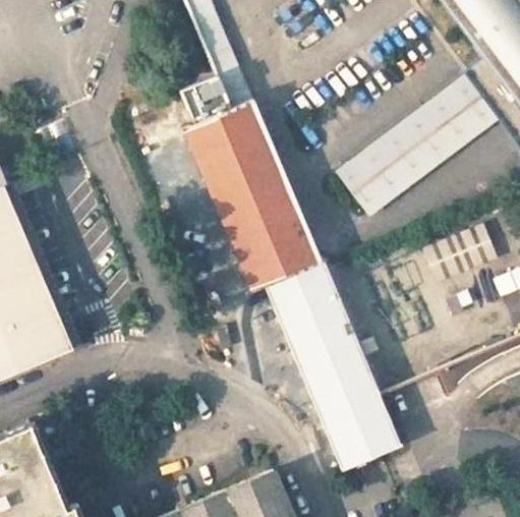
[(519,0),(450,0),(490,54),(470,69),(507,118),(519,136),(519,0)]
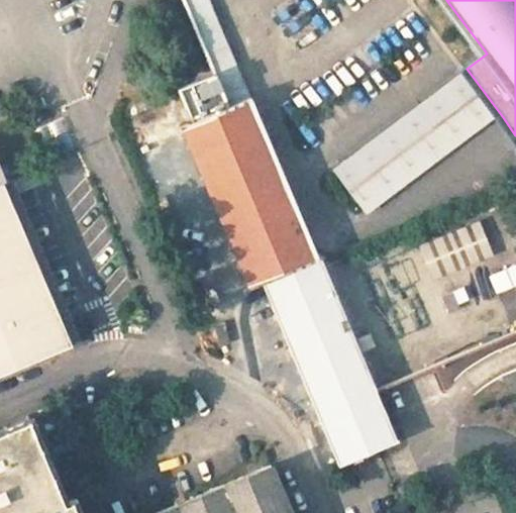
[(467,69),(336,164),(373,213),(503,117),(467,69)]
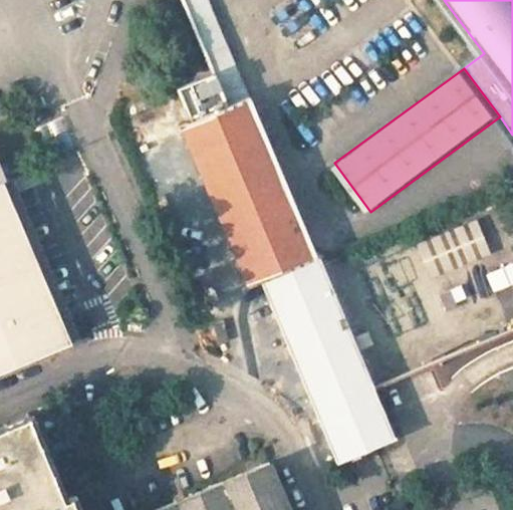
[(217,71),(176,89),(192,123),(232,104),(217,71)]
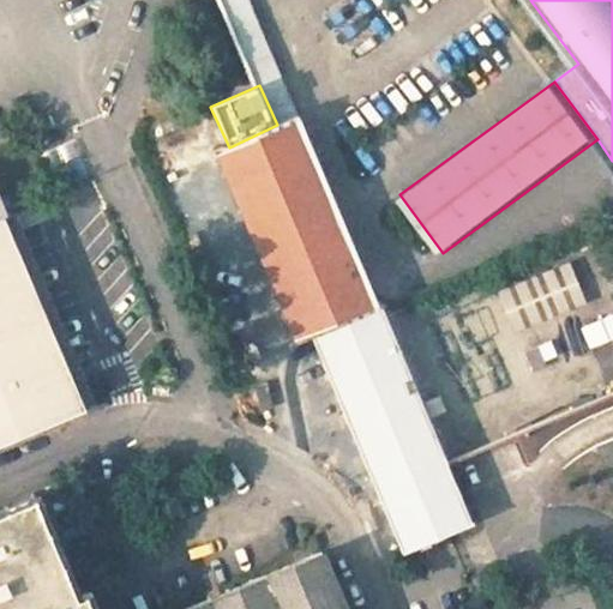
[(229,148),(215,154),(299,345),(312,339),(383,308),(346,225),(298,114),(277,125),(229,148)]
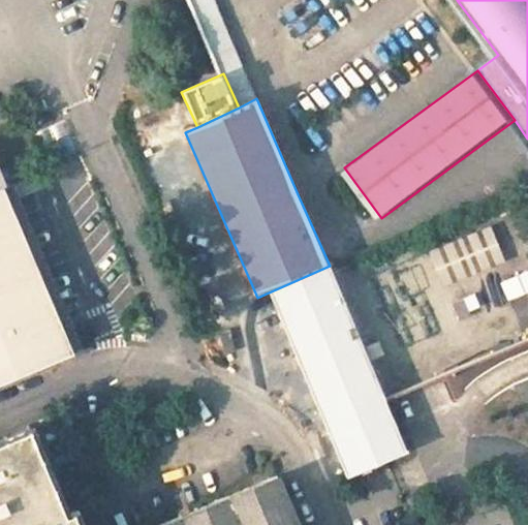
[(0,387),(74,356),(0,177),(0,387)]
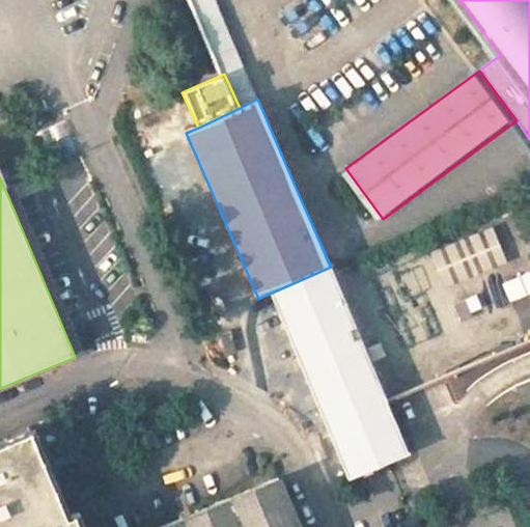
[(431,279),(493,255),(481,230),(420,254),(431,279)]
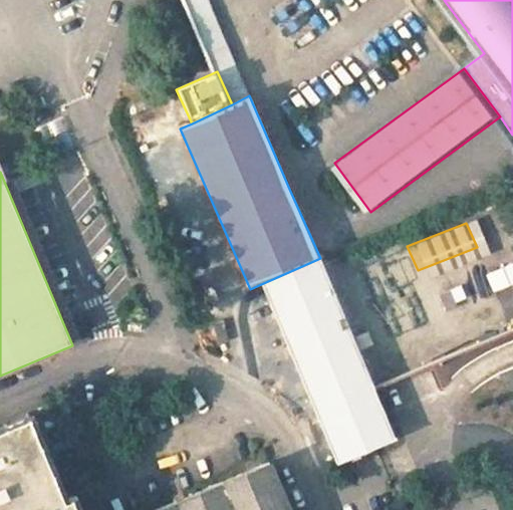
[(320,258),(261,284),(337,466),(398,441),(375,391),(320,258)]
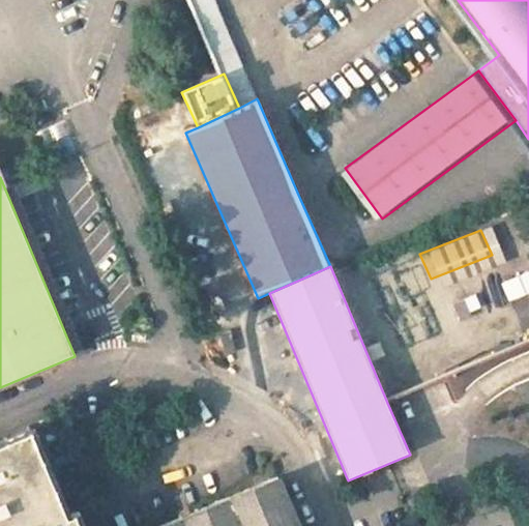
[(528,275),(503,287),(510,303),(528,294),(528,275)]
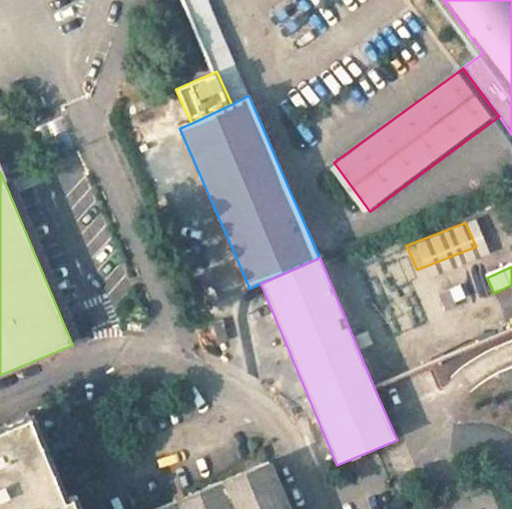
[(460,290),(440,299),(444,310),(465,301),(460,290)]
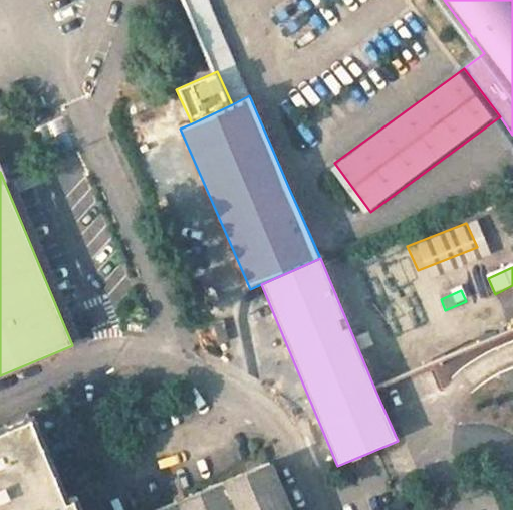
[(89,509),(49,412),(0,431),(0,509),(89,509)]
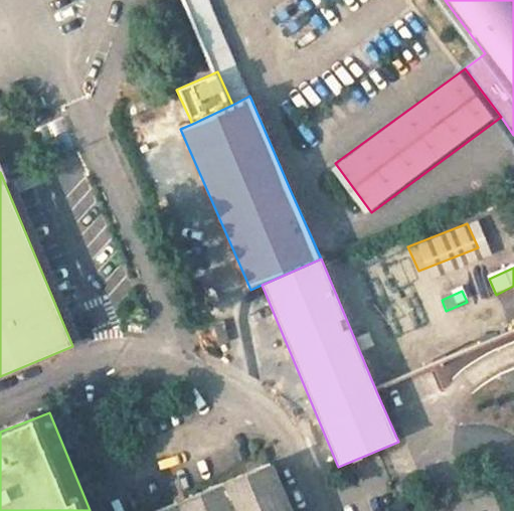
[(289,510),(271,467),(166,510),(289,510)]
